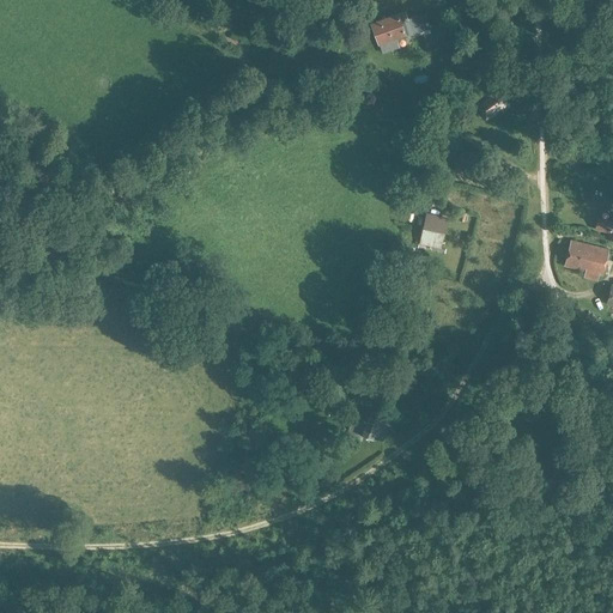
[(405,11),(399,13),(406,34),(404,35),(405,37),(423,30),(429,52),(438,49),(436,38),(447,35),(443,22),(432,25),(432,24),(429,25),(425,13),(408,18),(405,11)]
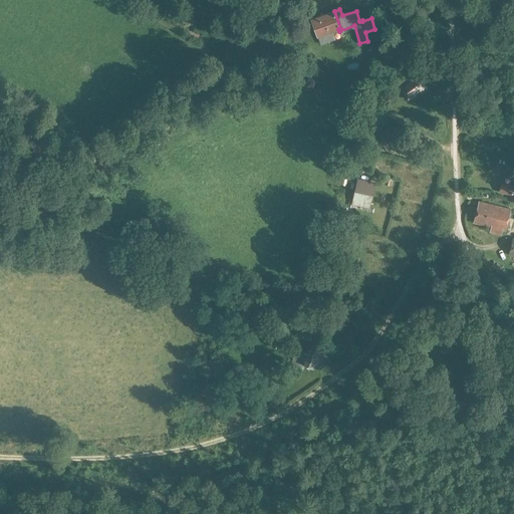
[(340,28),(334,11),(311,18),(317,36),(332,31),(338,29),(340,28)]
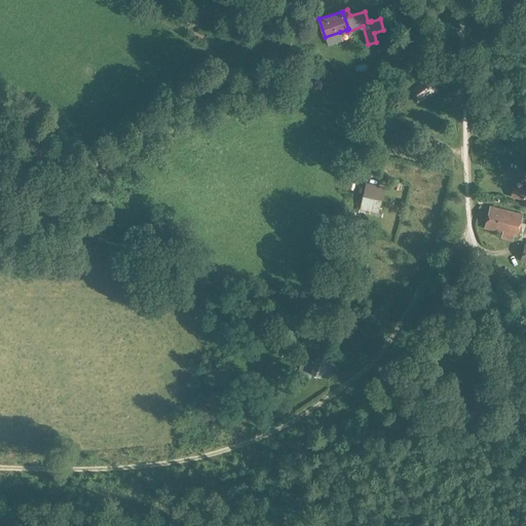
[(340,32),(325,37),(328,46),(343,40),(340,32)]
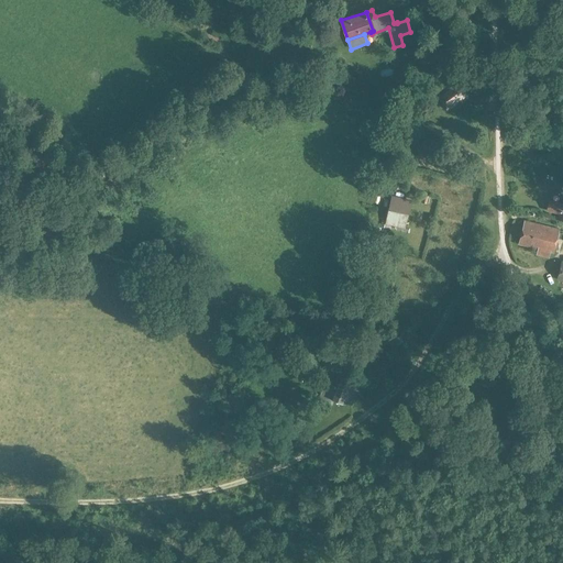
[(456,81),(438,96),(449,110),(467,95),(456,81)]
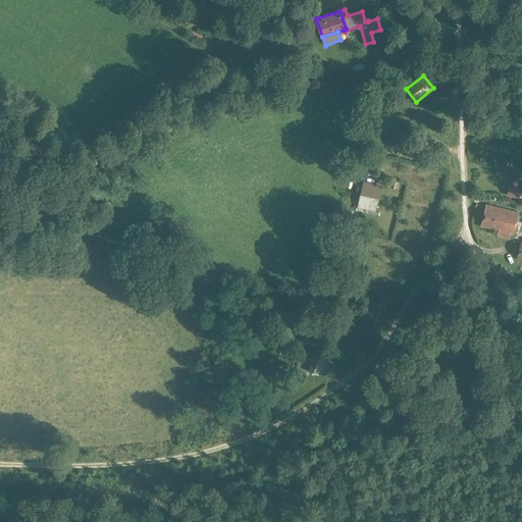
[(363,183),(358,206),(375,210),(380,187),(363,183)]
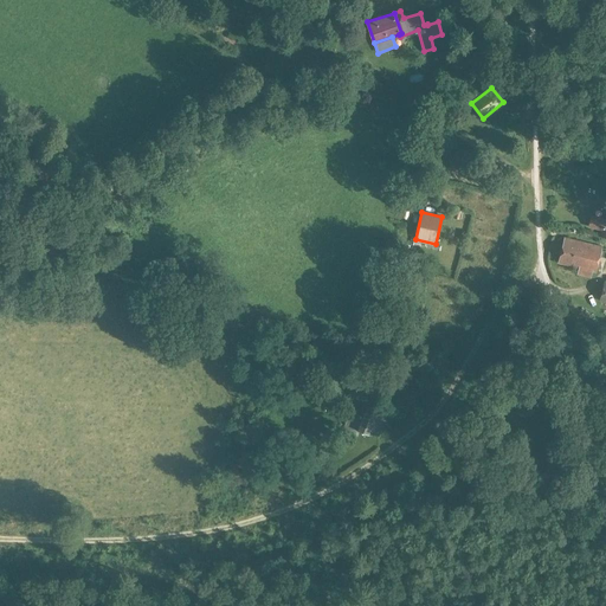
[(590,220),(587,227),(601,231),(600,236),(605,237),(605,212),(604,220),(591,217),(590,220)]
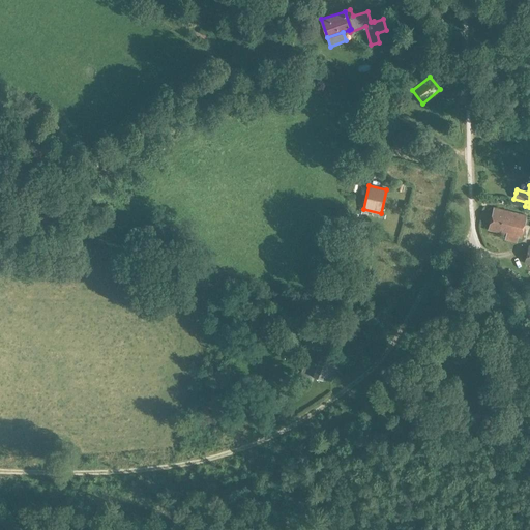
[(494,207),(488,230),(505,234),(504,239),(516,242),(518,236),(520,237),(526,215),(494,207)]
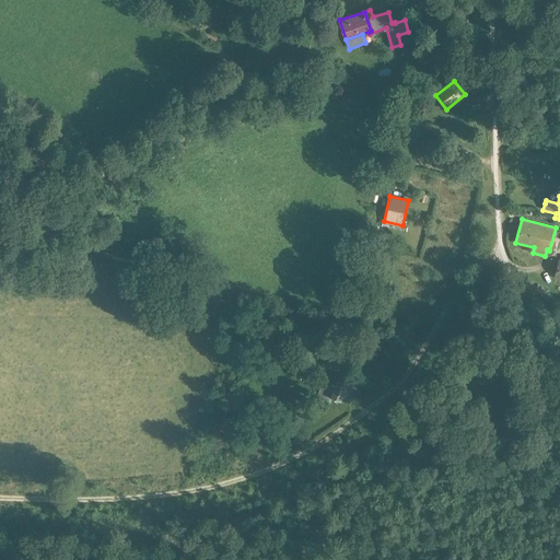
[(324,381),(317,398),(330,403),(333,397),(343,400),(343,401),(350,403),(356,391),(359,392),(362,383),(352,380),(352,378),(337,373),(333,384),(324,381)]
